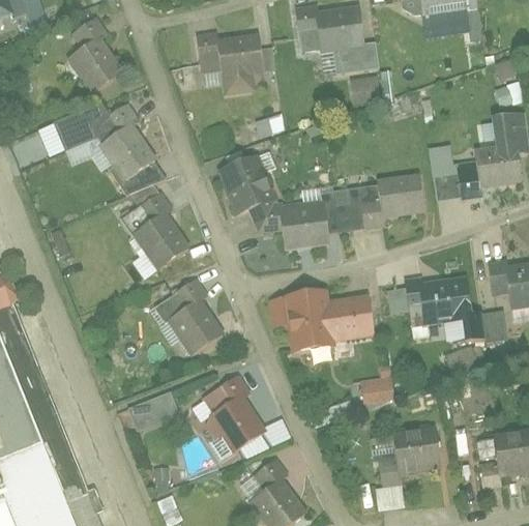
[(0,20),(13,16),(7,0),(0,0),(0,20)]
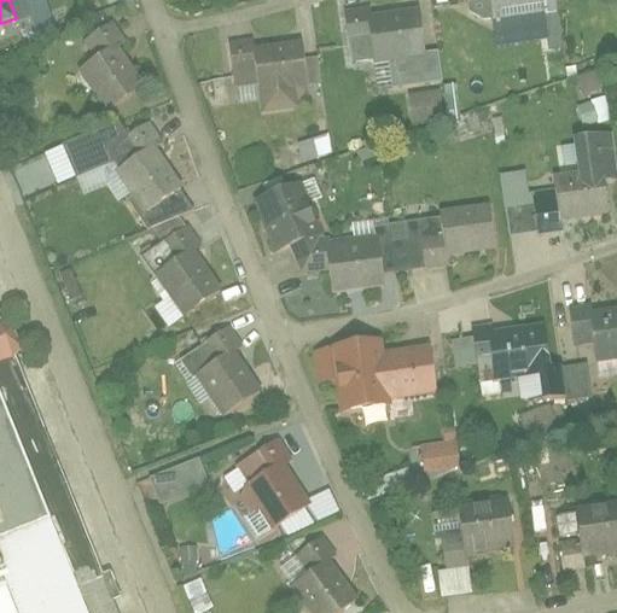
[(495,18),(547,12),(546,0),(470,0),(473,17),(494,15),(495,18)]
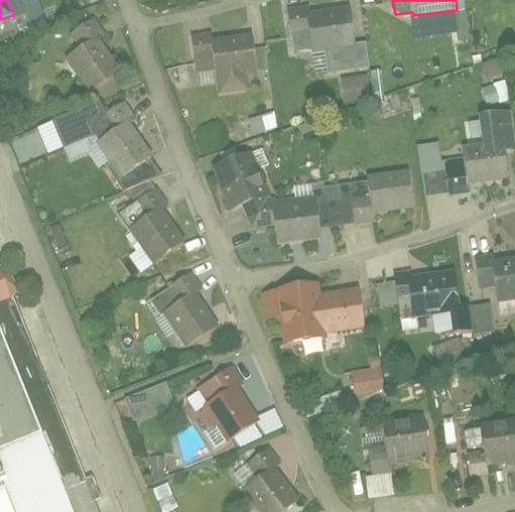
[(307,5),(286,8),(292,53),(312,50),(315,77),(370,69),(366,41),(355,43),(350,7),(308,12),(307,5)]
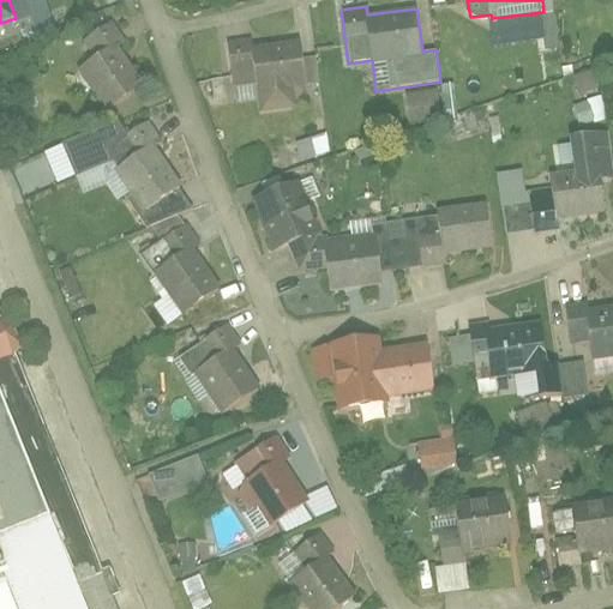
[(97,60),(79,72),(107,110),(145,83),(119,46),(126,41),(110,20),(83,40),(97,60)]
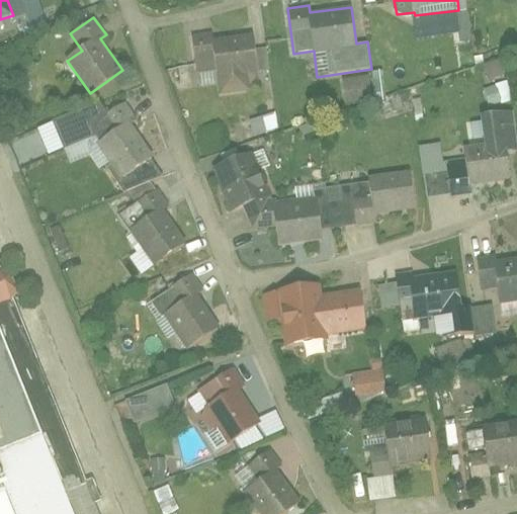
[(212,31),(191,34),(197,73),(216,70),(220,96),(250,92),(248,81),(259,80),(252,35),(214,40),(212,31)]
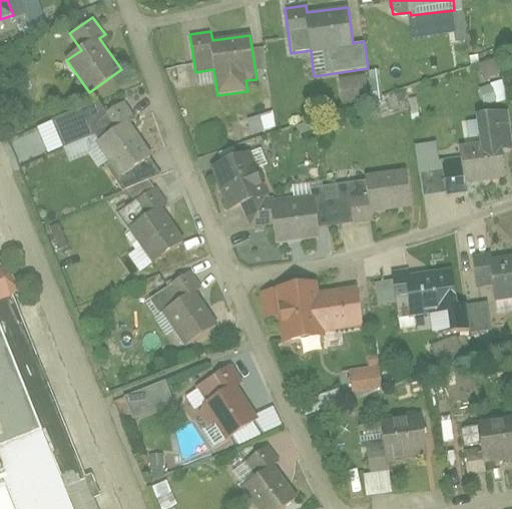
[(447,41),(452,64),(469,61),(464,37),(447,41)]
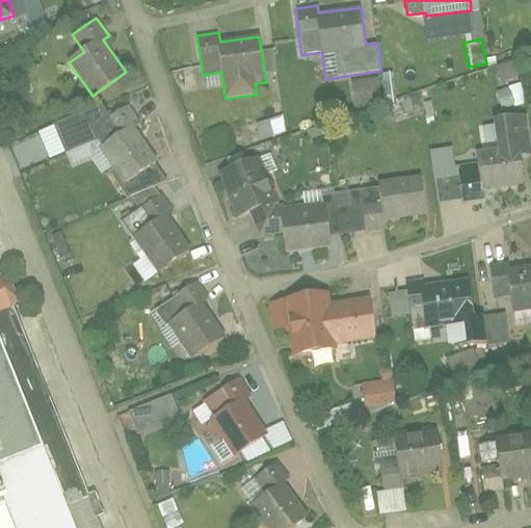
[(351,103),(379,102),(377,76),(350,78),(351,103)]
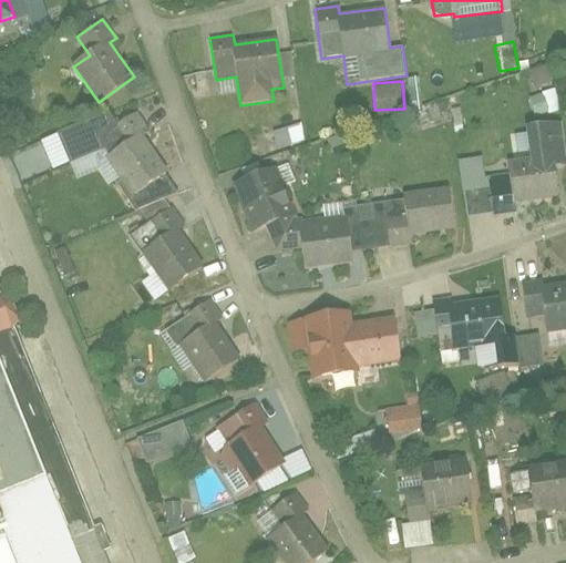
[(554,86),(527,92),(532,113),(558,108),(554,86)]
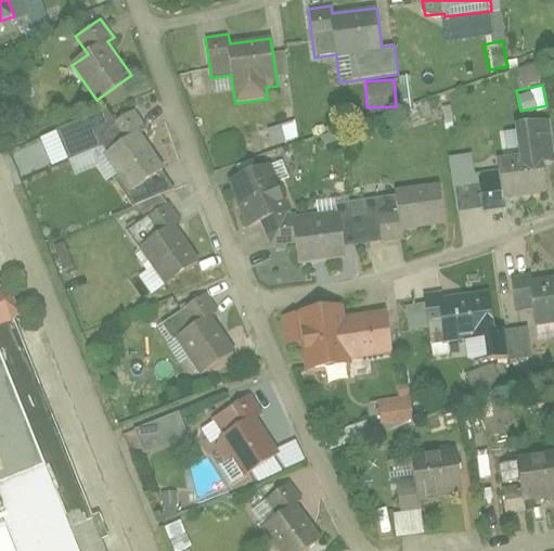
[(130,190),(166,164),(142,128),(146,124),(137,107),(116,119),(126,137),(106,151),(130,190)]
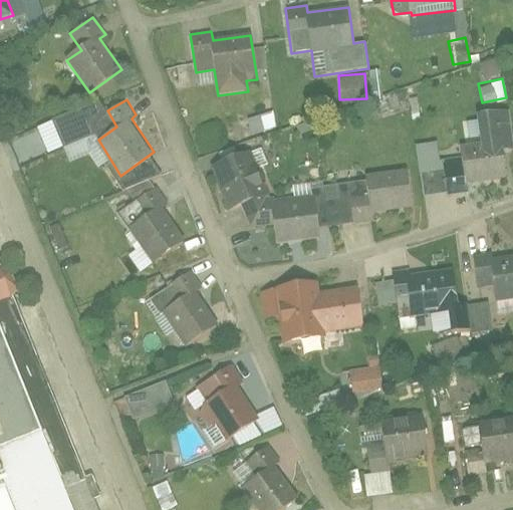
[(504,148),(512,147),(512,126),(511,108),(478,111),(481,141),(462,143),(469,181),(508,177),(504,148)]
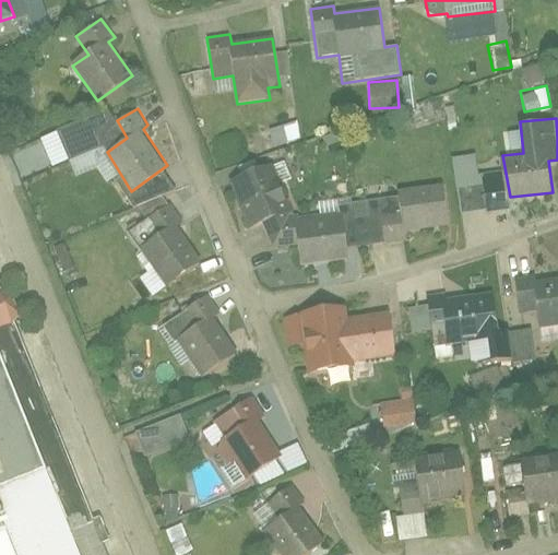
[(272,143),(299,136),(295,119),(268,127),(272,143)]
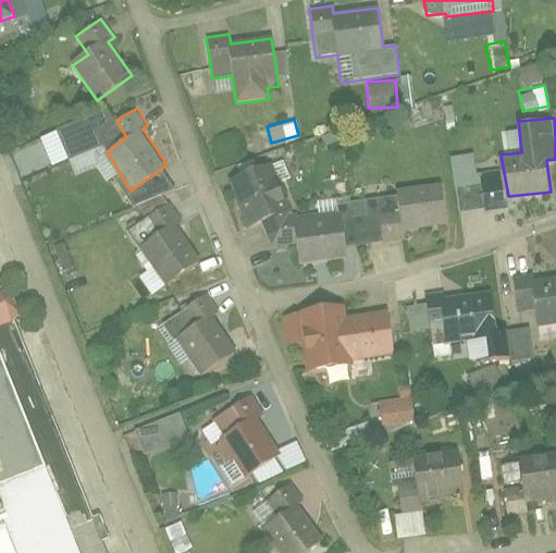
[(273,162),(231,179),(248,225),(293,209),(273,162)]
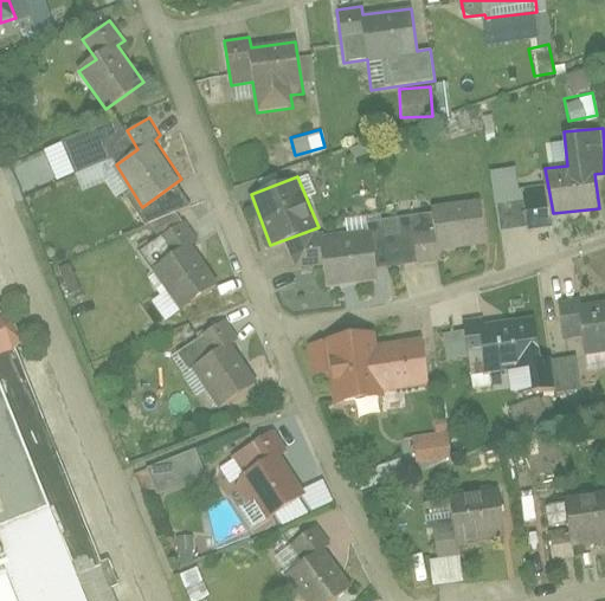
[(442,249),(488,243),(482,195),(433,204),(436,226),(414,232),(418,260),(442,258),(442,249)]
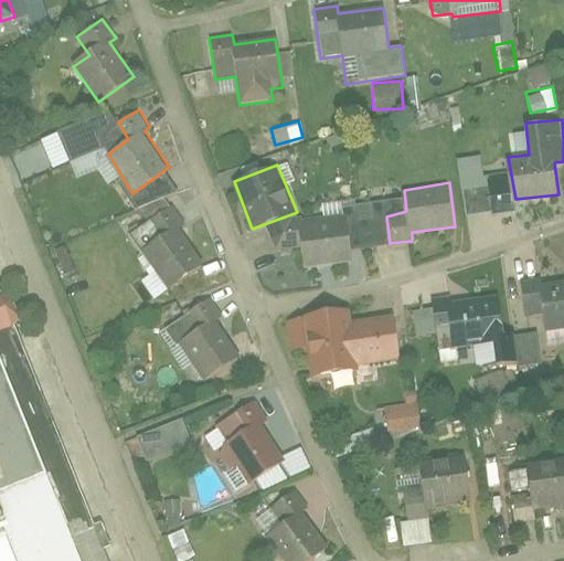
[(351,247),(374,243),(370,201),(344,203),(346,211),(300,215),(305,266),(352,261),(351,247)]
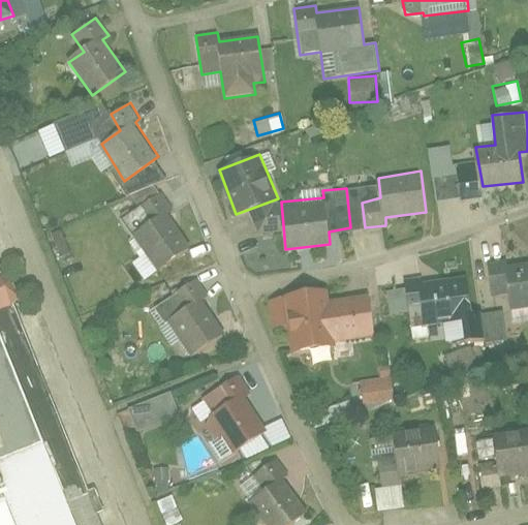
[(159,270),(192,245),(169,211),(174,208),(163,190),(143,203),(152,218),(132,233),(159,270)]
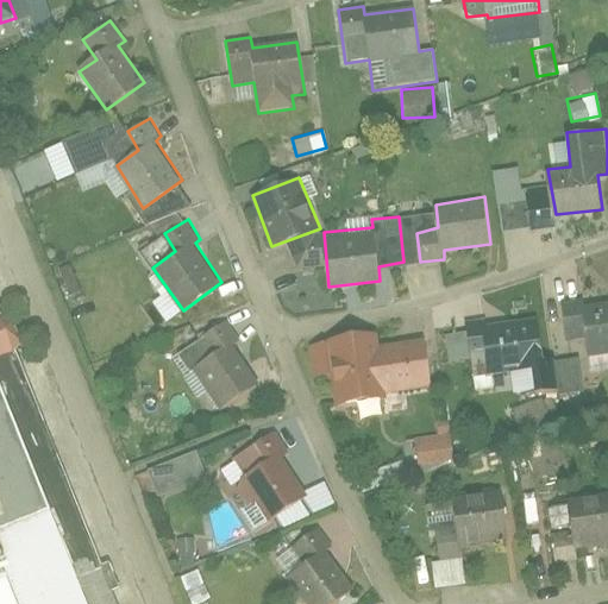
[(607,300),(585,302),(584,296),(563,299),(568,338),(587,337),(590,356),(607,352),(607,300)]
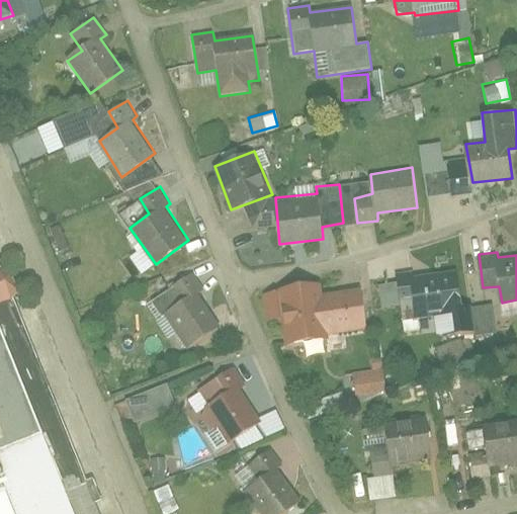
[(188,348),(224,325),(199,291),(204,288),(193,270),(174,285),(183,298),(166,314),(188,348)]
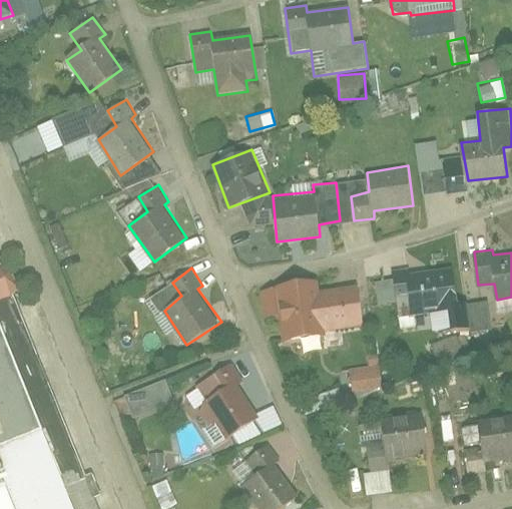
[(453,268),(409,274),(408,268),(394,271),(398,296),(411,296),(414,314),(460,308),(453,268)]
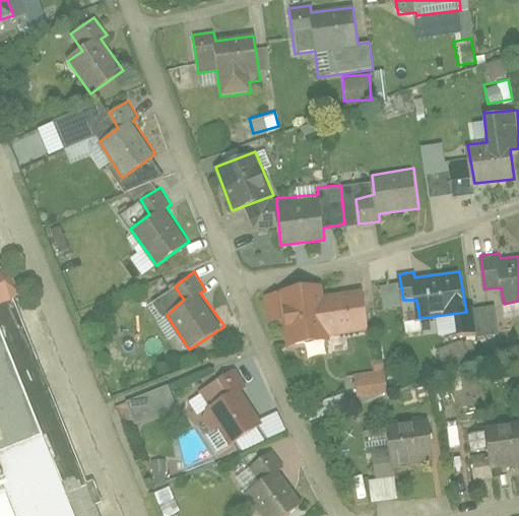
[(0,515),(99,515),(0,272),(0,515)]
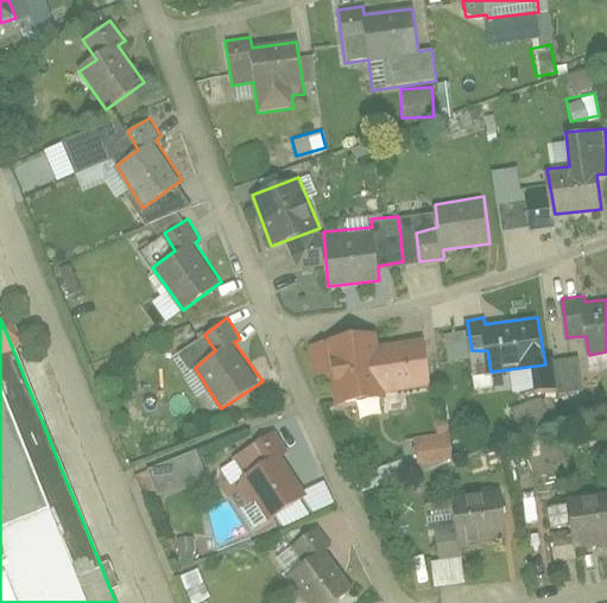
[(379,342),(378,331),(309,342),(314,374),(332,372),(335,404),(387,398),(387,392),(379,342)]
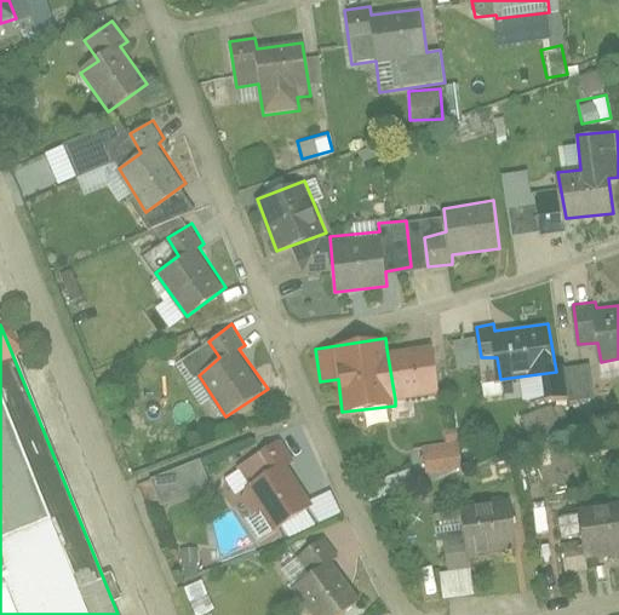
[(434,343),(387,349),(395,400),(441,394),(434,343)]
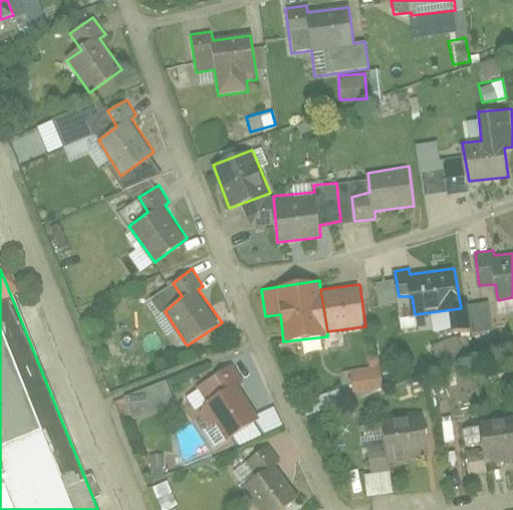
[(205,403),(228,438),(260,417),(239,384),(244,380),(235,361),(217,371),(226,388),(205,403)]
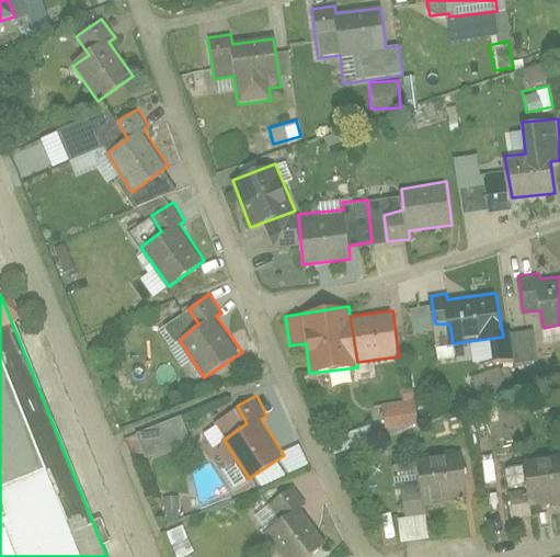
[(413,397),(379,401),(383,428),(416,423),(413,397)]
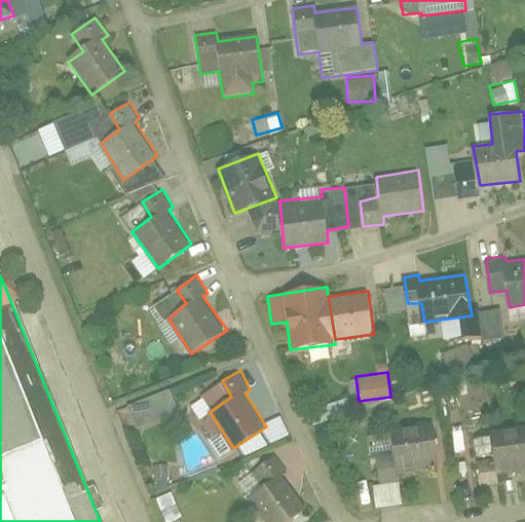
[(133,427),(176,411),(166,387),(123,405),(133,427)]
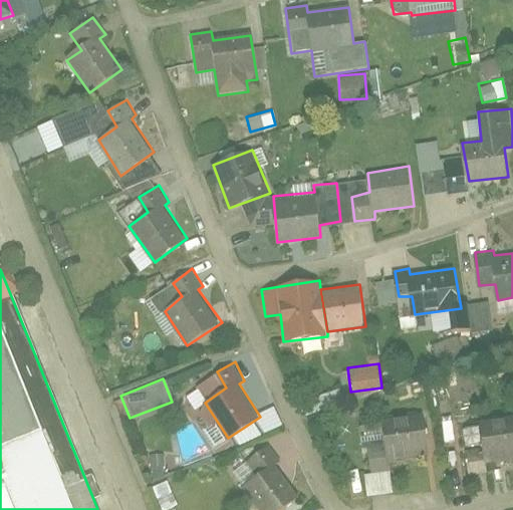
[(303,412),(341,400),(337,389),(300,401),(303,412)]
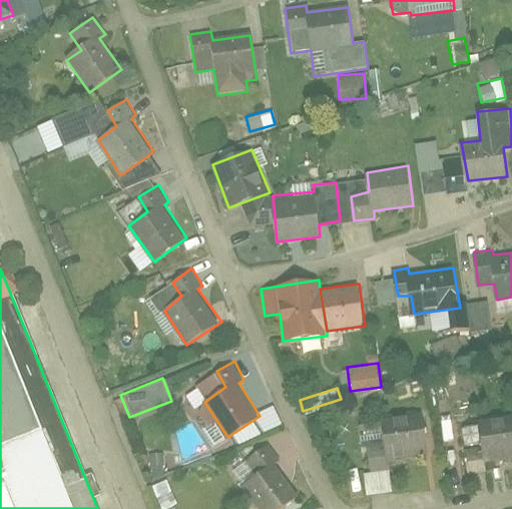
[(392,458),(429,452),(423,411),(381,419),(384,446),(369,449),(372,470),(392,468),(392,458)]
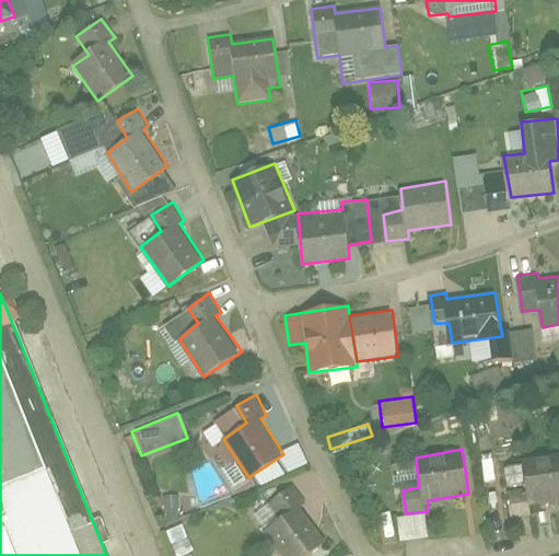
[(531,502),(558,498),(558,453),(523,458),(522,451),(504,452),(508,483),(527,482),(531,502)]
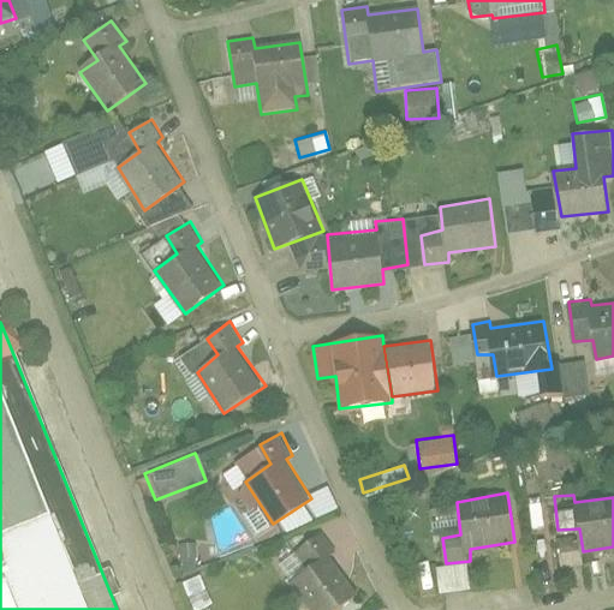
[(314,609),(334,609),(357,592),(332,552),(337,548),(322,530),(297,548),(310,568),(293,579),(314,609)]
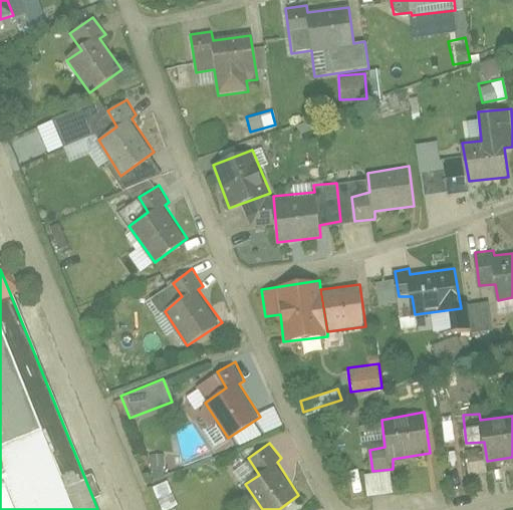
[(173,500),(163,480),(152,485),(162,505),(173,500)]
